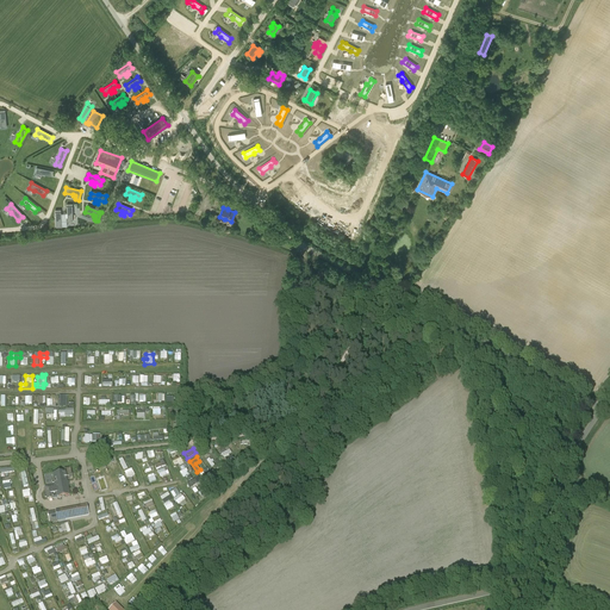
[(224,470),(236,460),(232,456),(222,465),(224,470)]
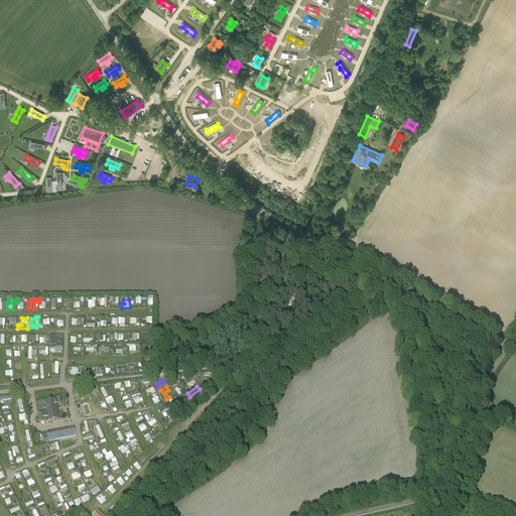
[(37,412),(38,415),(38,417),(38,418),(37,418),(37,421),(38,421),(39,421),(39,422),(58,418),(55,403),(60,402),(59,396),(54,397),(54,399),(44,401),(46,411),(37,412)]
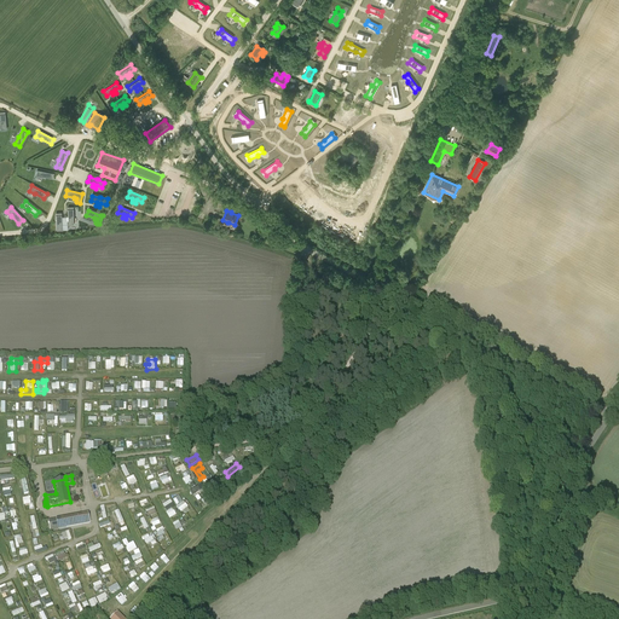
[(126,478),(128,486),(137,482),(134,475),(126,478)]
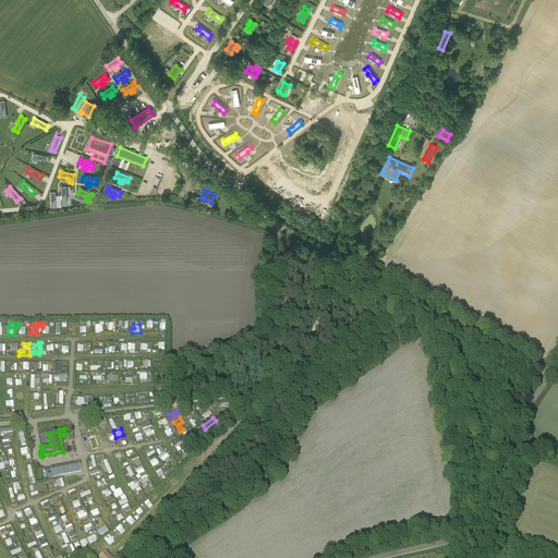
[(172,441),(174,445),(184,439),(182,436),(172,441)]
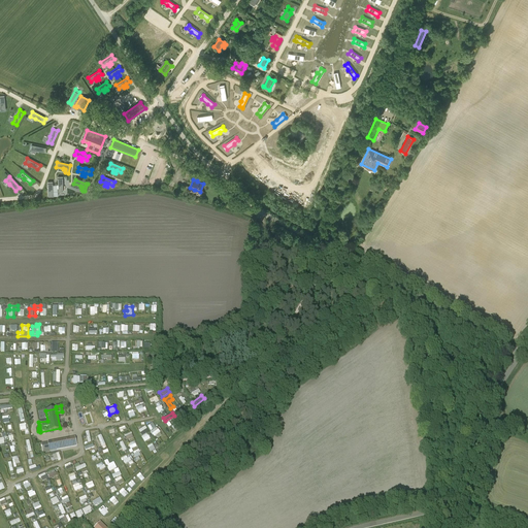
[(175,415),(182,422),(185,420),(178,413),(175,415)]
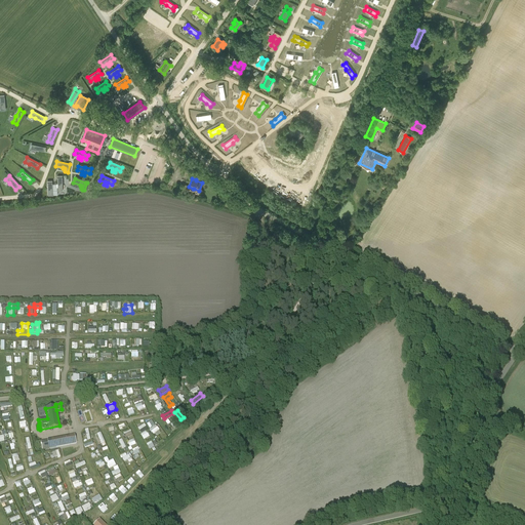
[(145,423),(137,428),(140,434),(148,430),(145,423)]
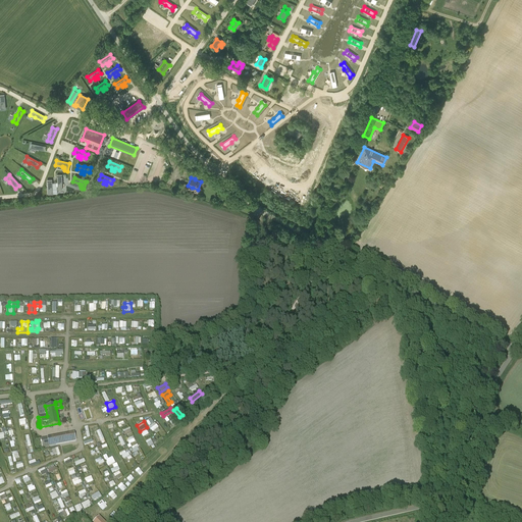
[(152,432),(159,427),(155,422),(148,427),(152,432)]
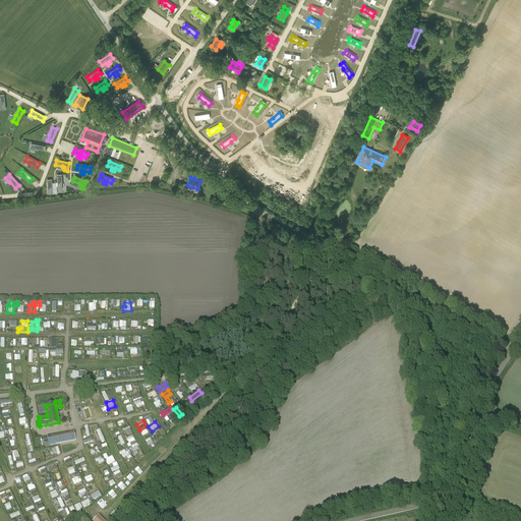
[(139,431),(142,437),(149,432),(145,427),(139,431)]
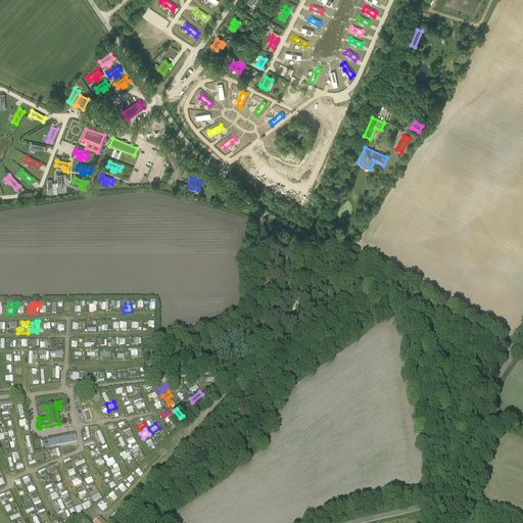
[(75,433),(41,439),(42,448),(56,446),(56,445),(76,442),(75,433)]
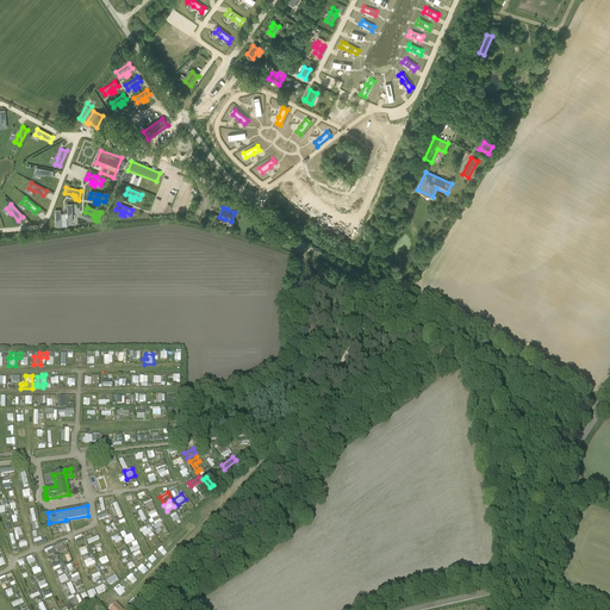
[(153,522),(155,529),(163,526),(161,520),(153,522)]
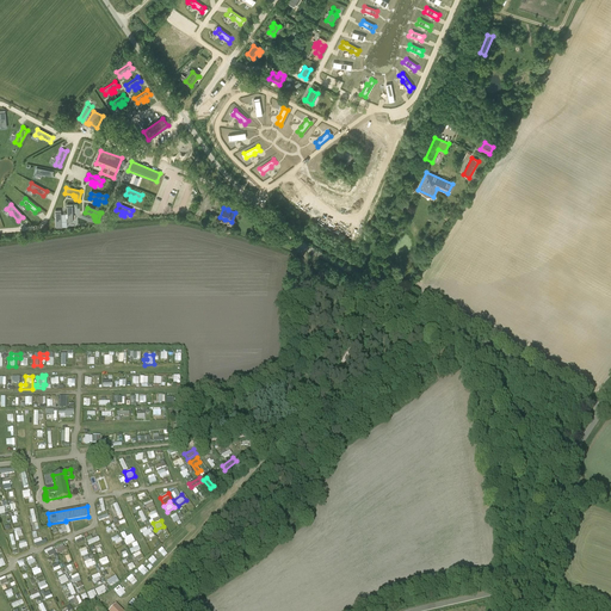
[(60,534),(71,531),(68,524),(61,525),(61,529),(59,530),(60,534)]
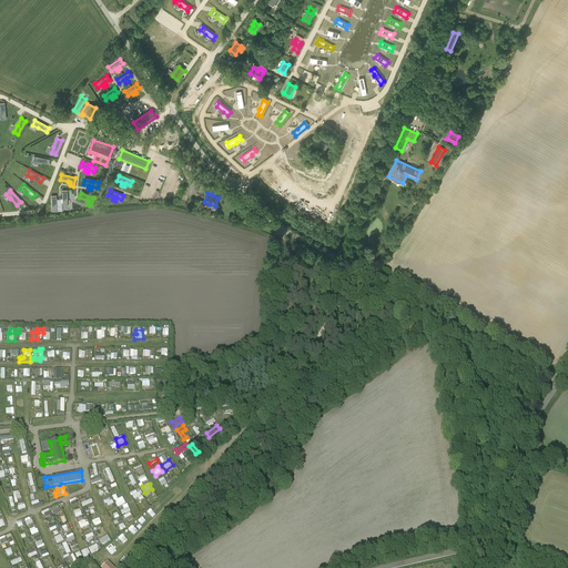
[(110,497),(104,500),(107,507),(113,504),(110,497)]
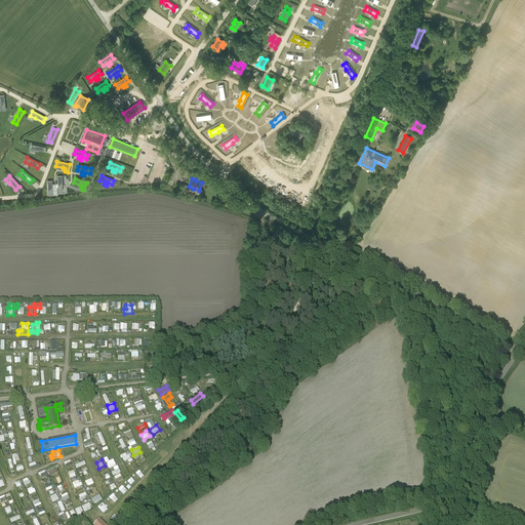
[(113,463),(115,462),(113,459),(107,461),(111,473),(117,471),(115,466),(113,467),(113,463)]
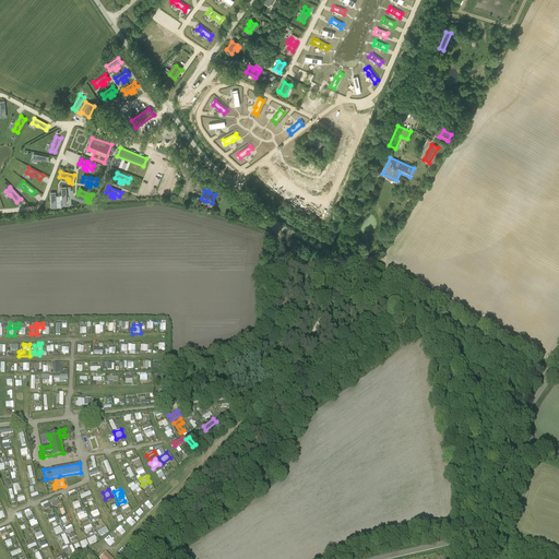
[(31,492),(33,499),(45,496),(43,490),(31,492)]
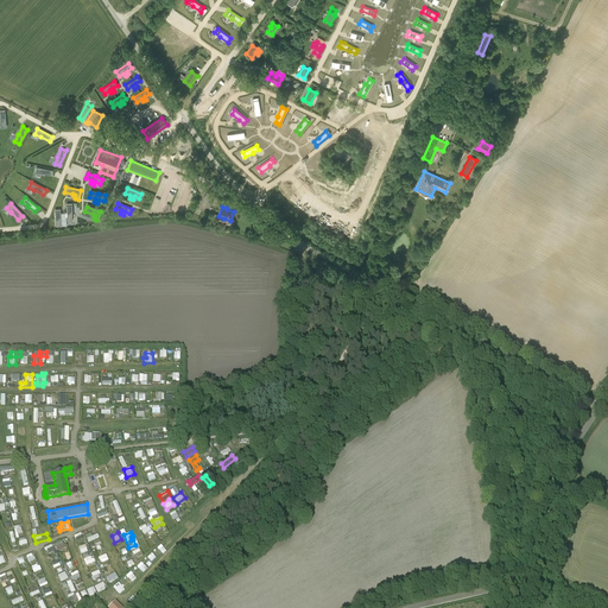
[(57,551),(65,548),(63,542),(55,544),(57,551)]
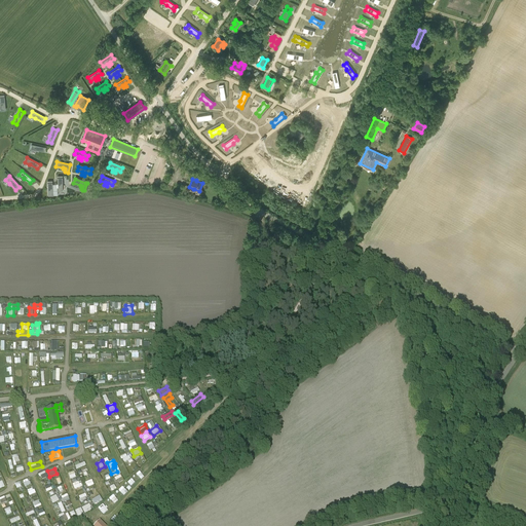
[(86,471),(84,472),(83,468),(80,470),(83,478),(88,476),(86,471)]
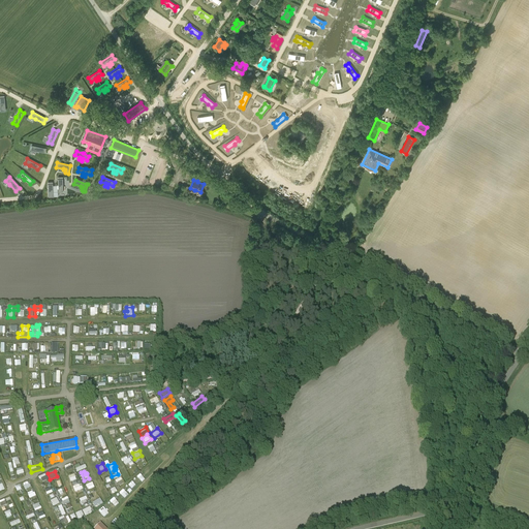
[(39,476),(41,481),(49,479),(45,473),(39,476)]
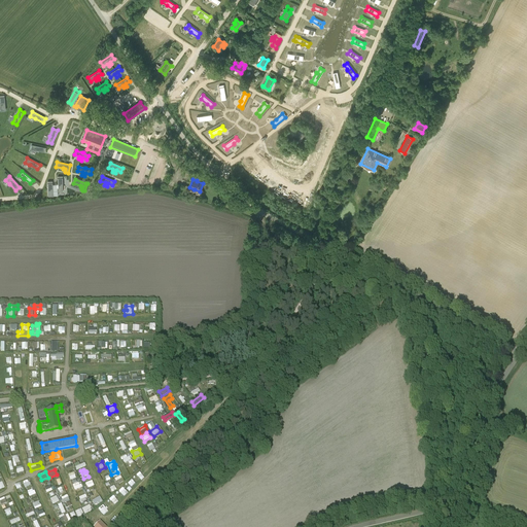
[(68,475),(70,481),(76,478),(74,471),(68,475)]
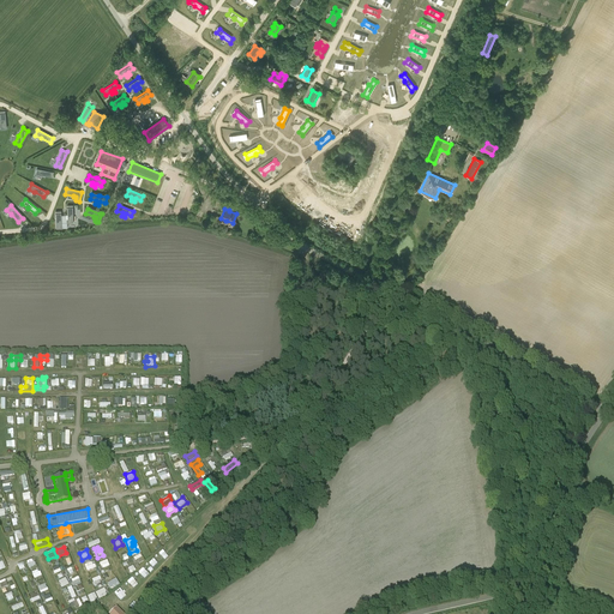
[(140,554),(133,558),(137,564),(144,561),(140,554)]
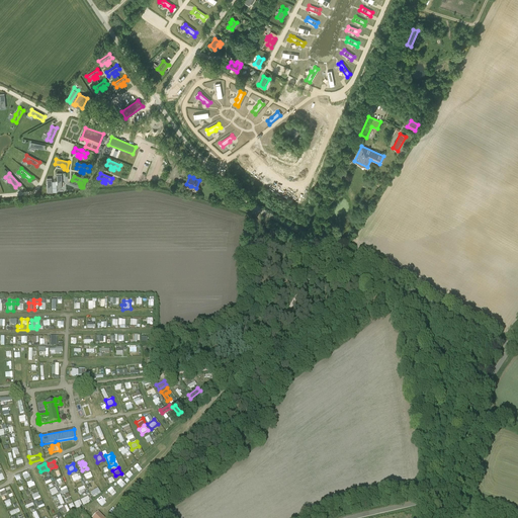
[(28,471),(21,473),(24,480),(30,477),(28,471)]
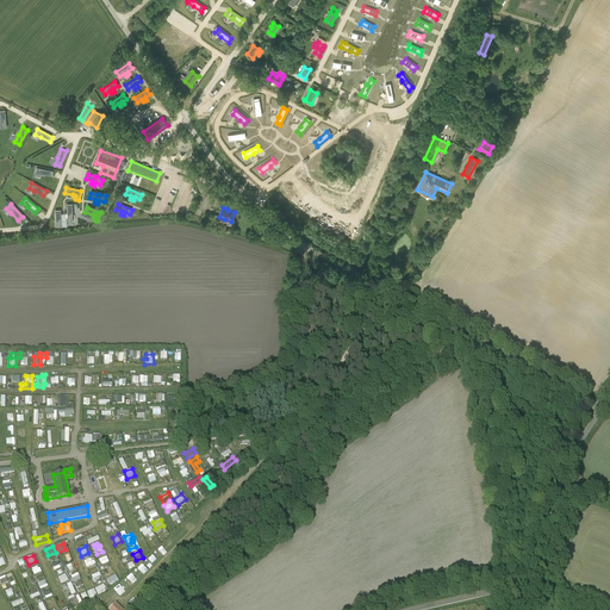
[(87,567),(95,564),(93,558),(85,561),(87,567)]
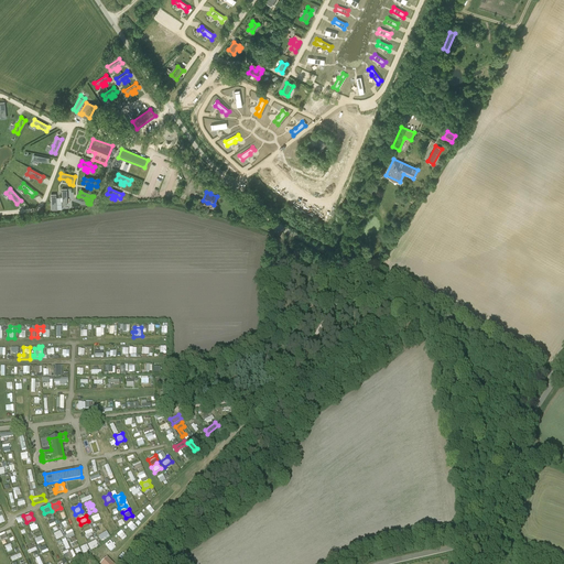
[(47,522),(50,528),(56,525),(54,519),(47,522)]
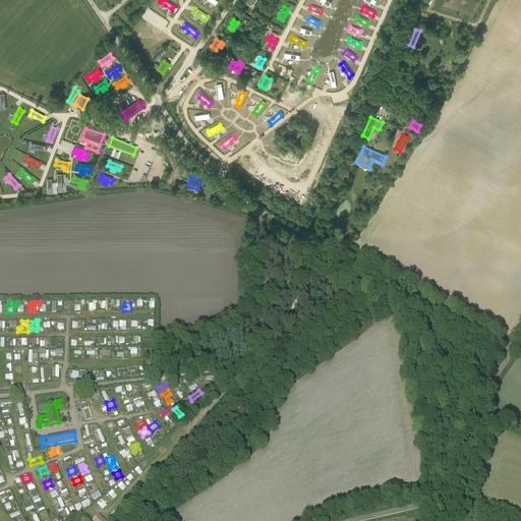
[(77,491),(79,497),(87,495),(84,488),(77,491)]
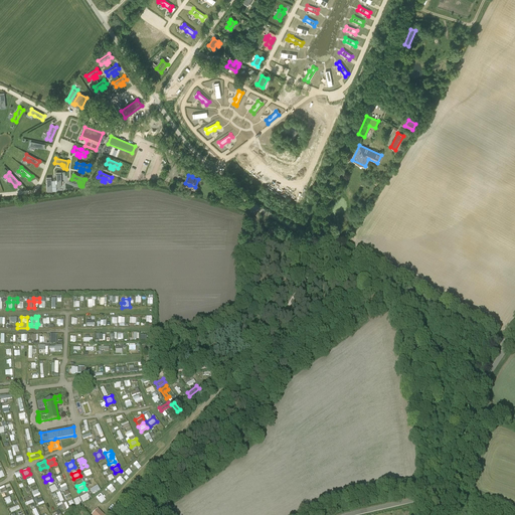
[(59,486),(62,492),(68,489),(65,484),(59,486)]
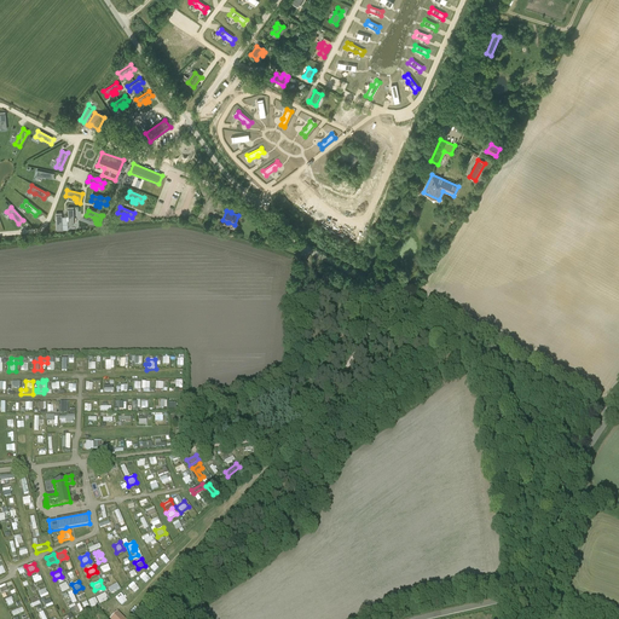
[(113,595),(121,589),(116,583),(108,588),(113,595)]
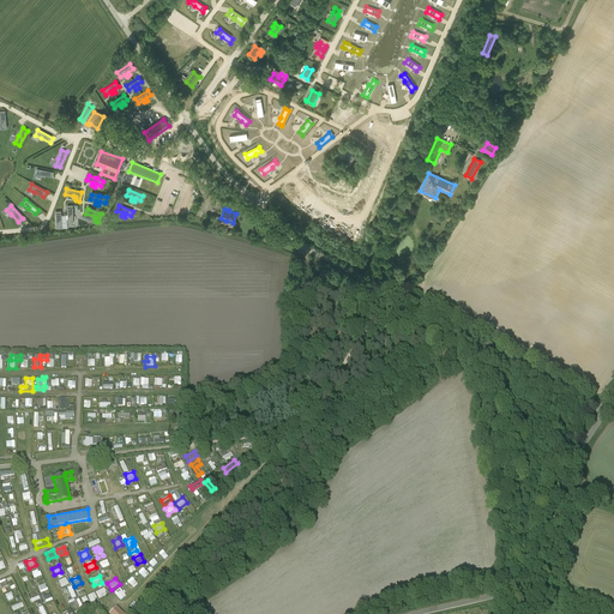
[(37,587),(41,594),(48,590),(46,583),(37,587)]
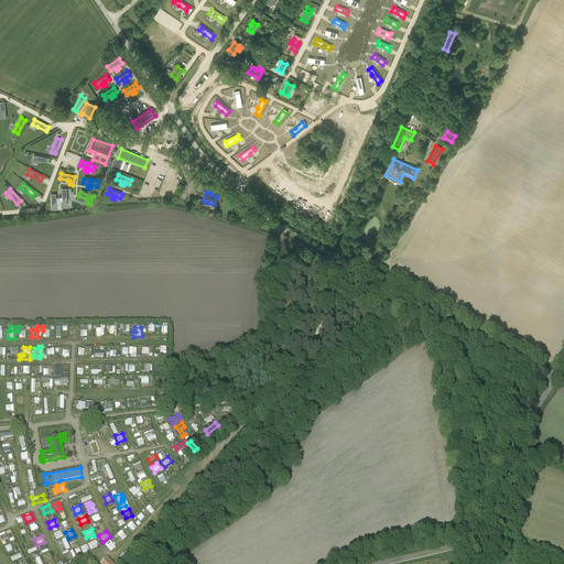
[(91,550),(98,546),(95,541),(88,544),(91,550)]
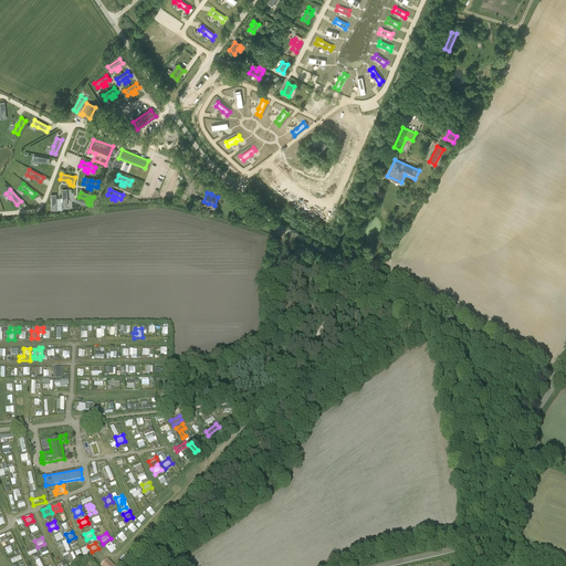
[(34,546),(28,548),(31,555),(37,552),(34,546)]
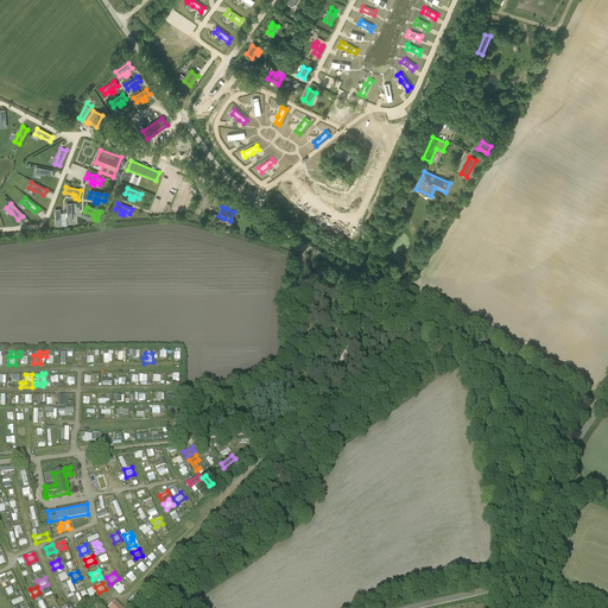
[(87,590),(90,597),(97,594),(94,587),(87,590)]
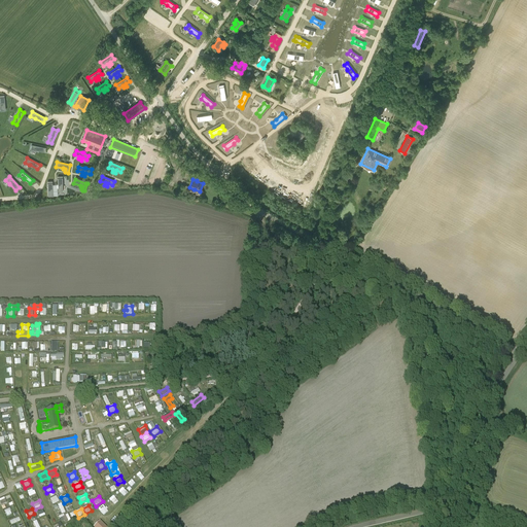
[(68,514),(62,516),(65,523),(71,520),(68,514)]
